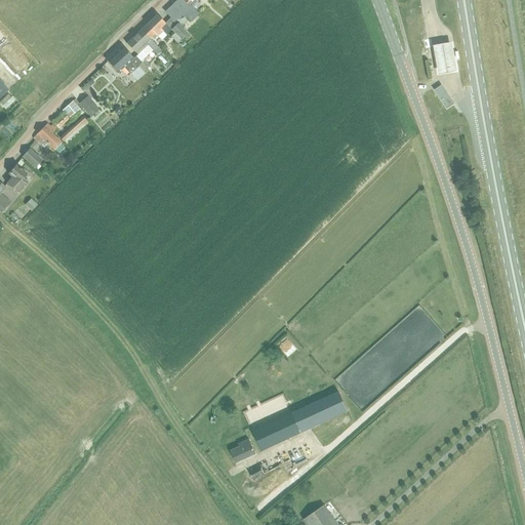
[(192,7),(185,0),(176,0),(165,12),(171,18),(165,24),(174,33),(180,39),(182,40),(188,35),(174,22),(183,13),(191,21),(198,13),(192,7)]
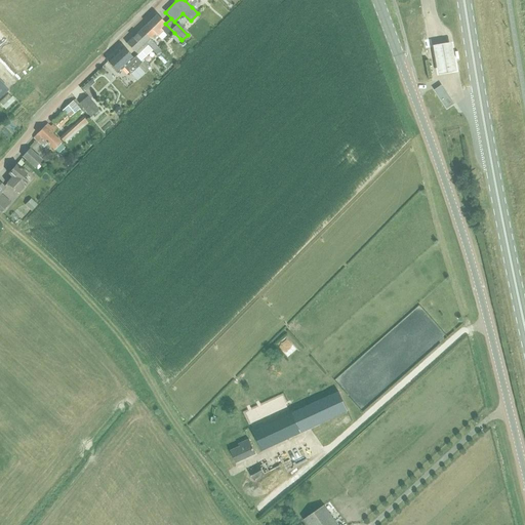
[(156,15),(140,29),(150,37),(152,36),(154,39),(163,31),(160,29),(165,24),(156,15)]
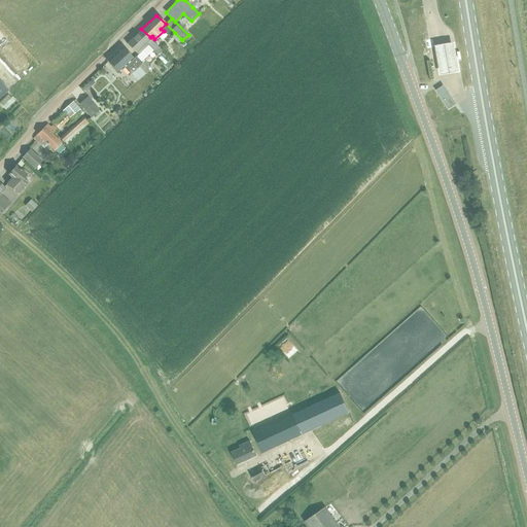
[(150,37),(141,29),(137,32),(128,42),(139,55),(142,59),(152,49),(156,55),(162,50),(150,37)]
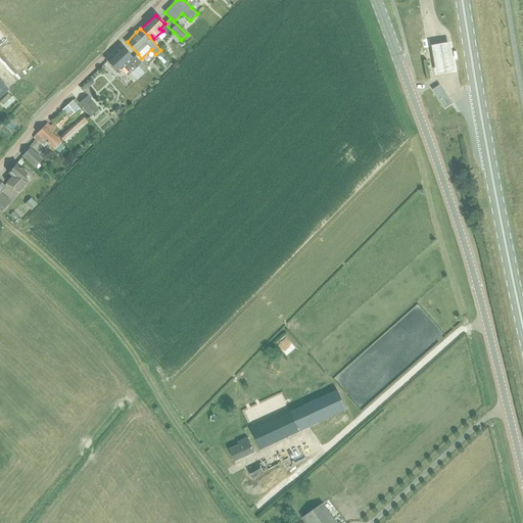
[(174,33),(171,37),(177,43),(180,39),(174,33)]
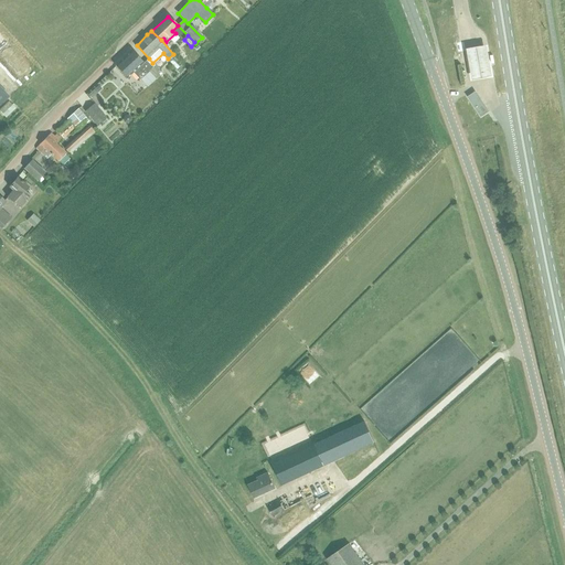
[(488,44),(467,48),(472,78),(492,75),(488,44)]
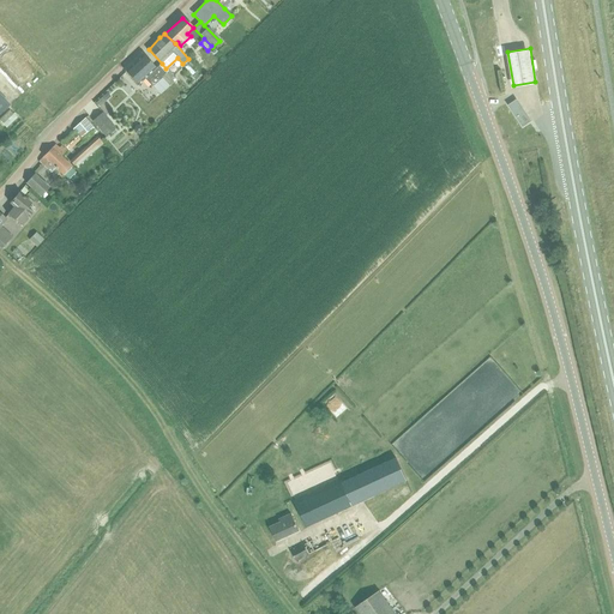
[(169,84),(173,80),(158,65),(156,66),(144,53),(125,71),(137,84),(145,78),(152,86),(162,77),(169,84)]
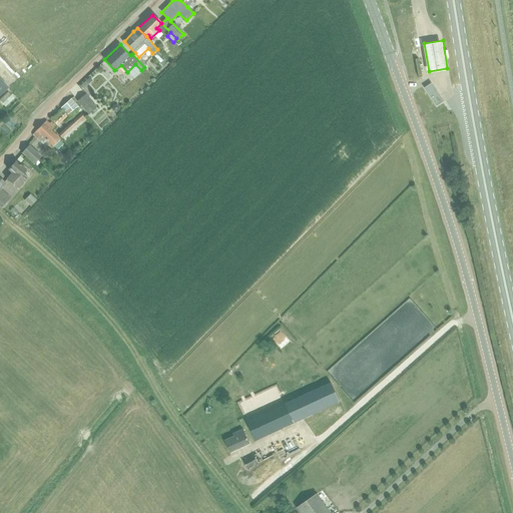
[(94,79),(90,76),(80,85),(84,89),(94,79)]
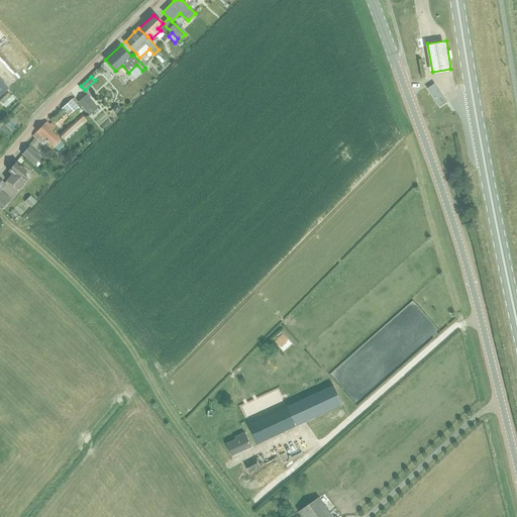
[(0,79),(0,96),(8,89),(0,79)]
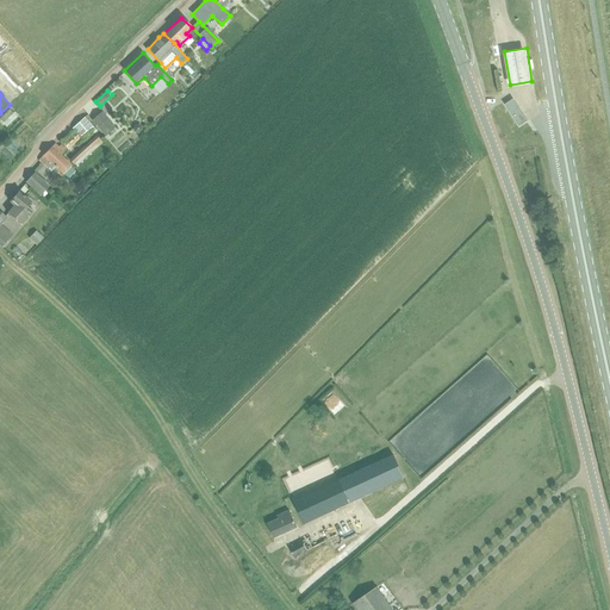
[(514,99),(505,105),(520,126),(528,120),(514,99)]
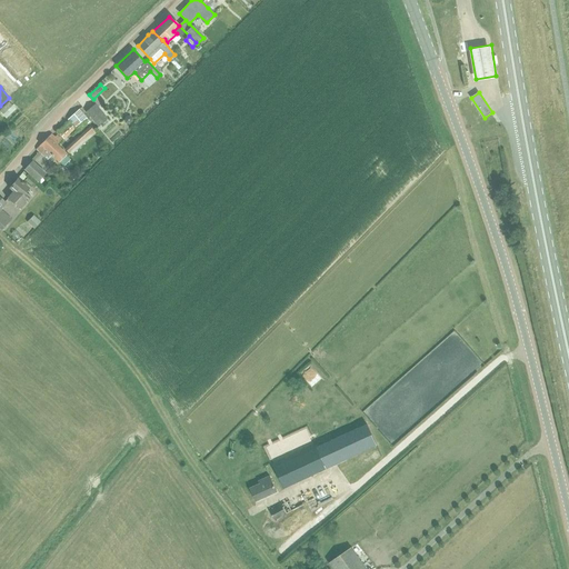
[(109,117),(97,102),(87,111),(99,126),(109,117)]
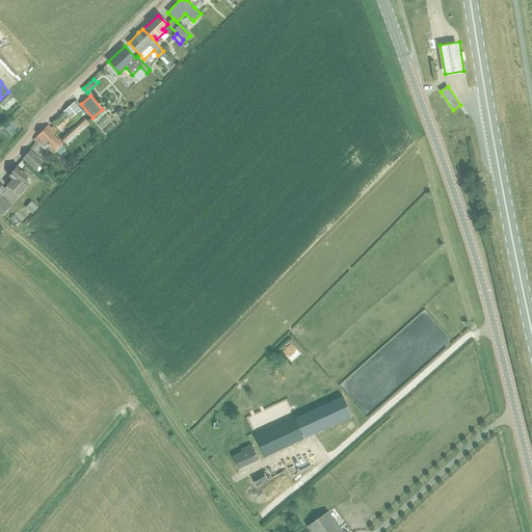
[(82,109),(75,101),(65,110),(72,117),(82,109)]
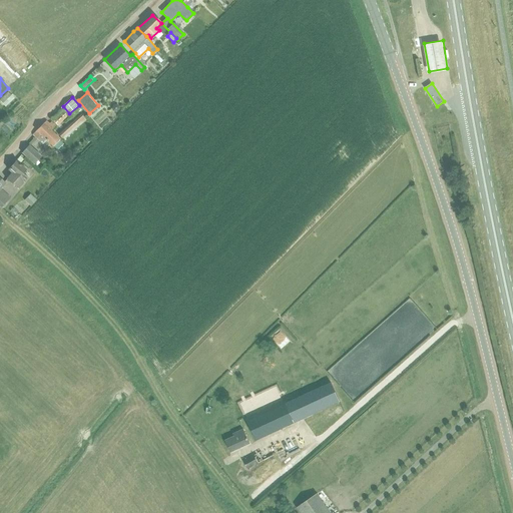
[(63,109),(53,119),(58,125),(69,115),(63,109)]
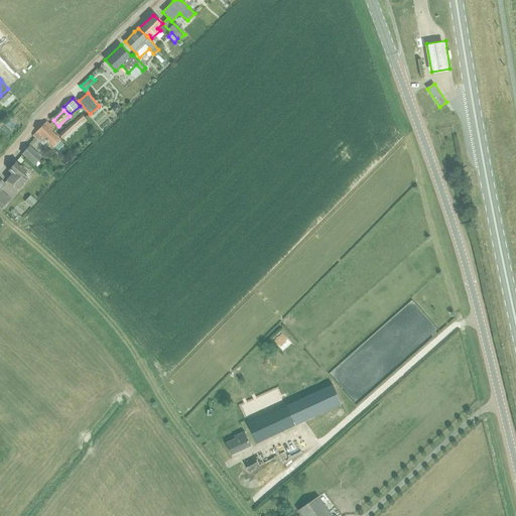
[(63,141),(87,121),(81,114),(58,135),(63,141)]
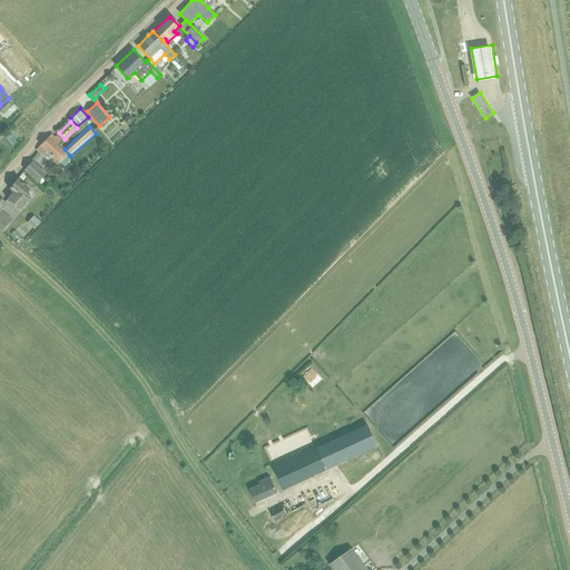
[(59,163),(67,155),(56,144),(58,141),(51,135),(37,150),(48,160),(52,156),(59,163)]
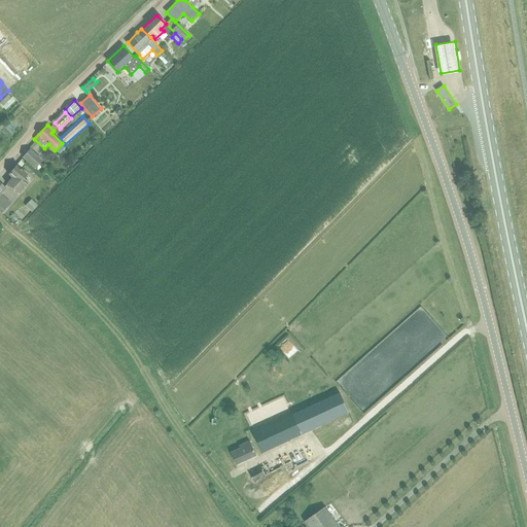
[(34,169),(41,161),(29,148),(23,156),(34,169)]
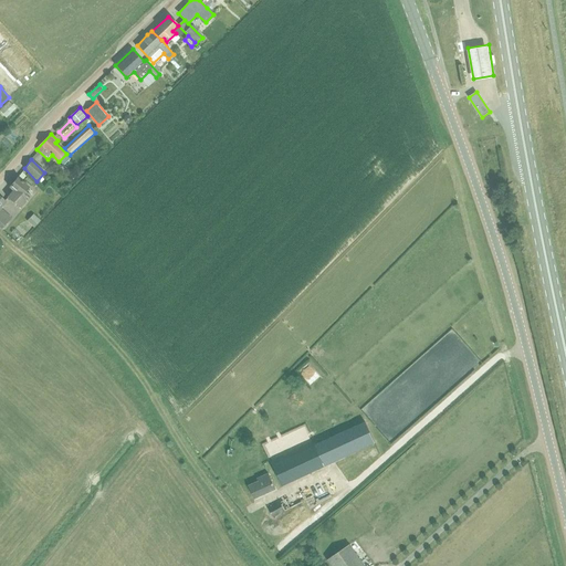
[(30,188),(18,178),(9,187),(13,191),(8,198),(20,209),(31,196),(27,191),(30,188)]
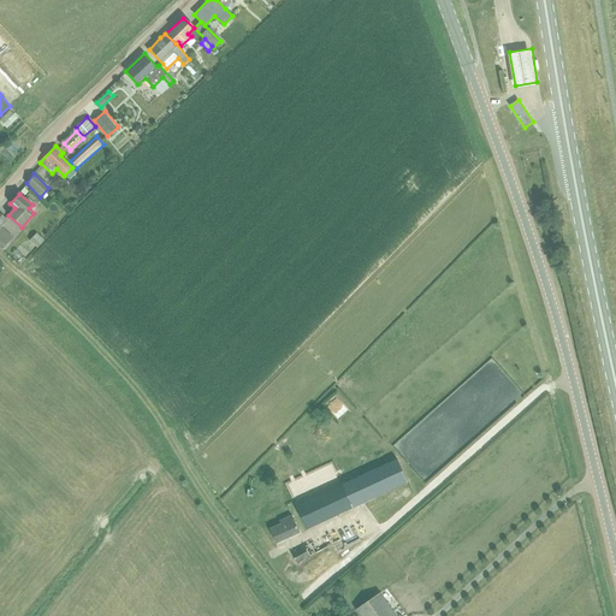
[(37,236),(30,242),(35,247),(36,248),(43,241),(42,240),(37,236)]
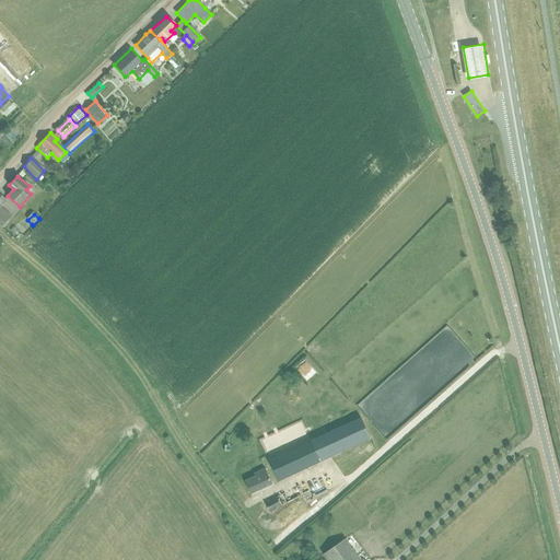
[(12,236),(16,232),(10,226),(6,231),(12,236)]
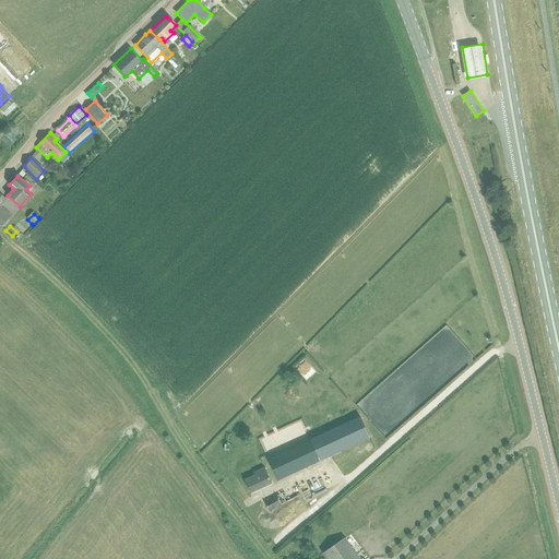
[(280,480),(370,438),(360,417),(270,460),(280,480)]
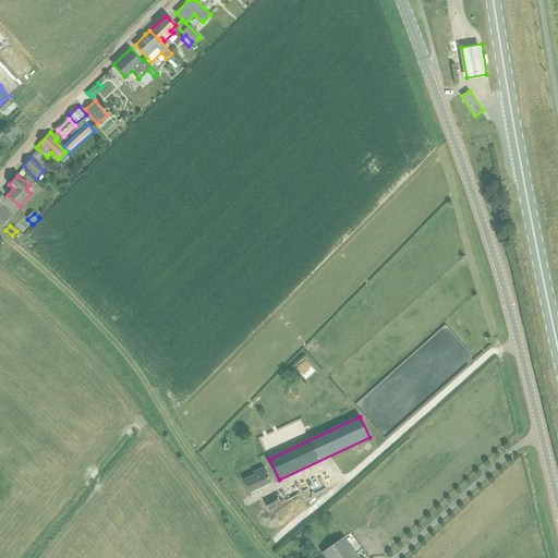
[(251,493),(271,483),(265,468),(254,472),(255,475),(245,480),(251,493)]
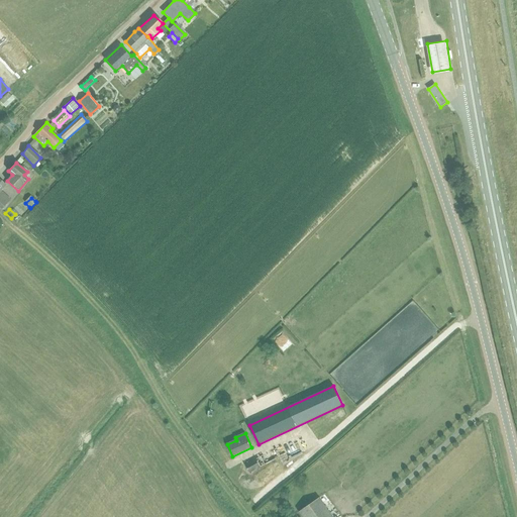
[(261,456),(245,464),(249,473),(265,464),(261,456)]
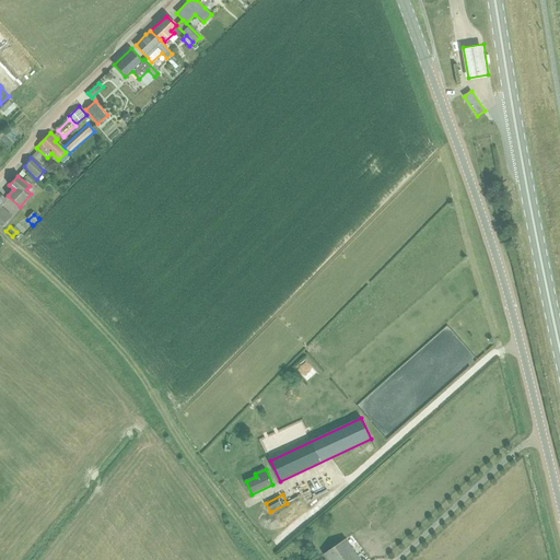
[(360,559),(346,539),(324,553),(328,559),(360,559)]
